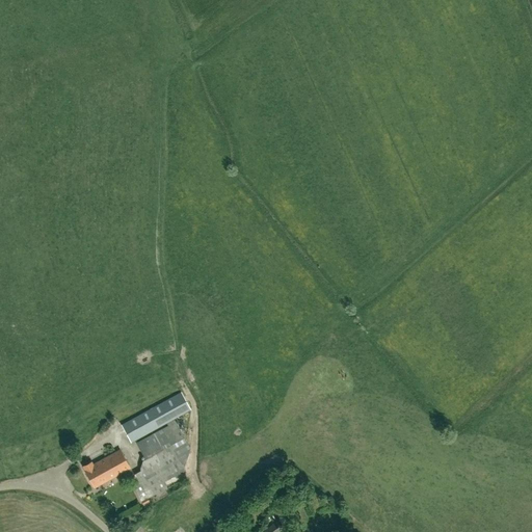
[(185,417),(184,414),(191,409),(181,392),(151,408),(136,417),(133,411),(118,419),(122,425),(131,443),(152,431),(153,433),(135,443),(144,459),(142,460),(140,468),(140,471),(134,474),(138,482),(133,485),(141,502),(167,488),(164,482),(185,471),(180,461),(187,457),(184,451),(190,448),(176,422),(185,417)]
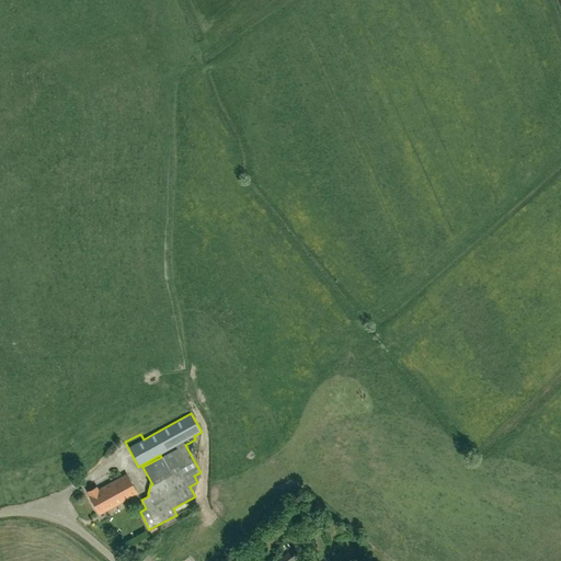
[(98,487),(87,492),(98,513),(105,508),(105,511),(137,493),(127,474),(99,490),(98,487)]
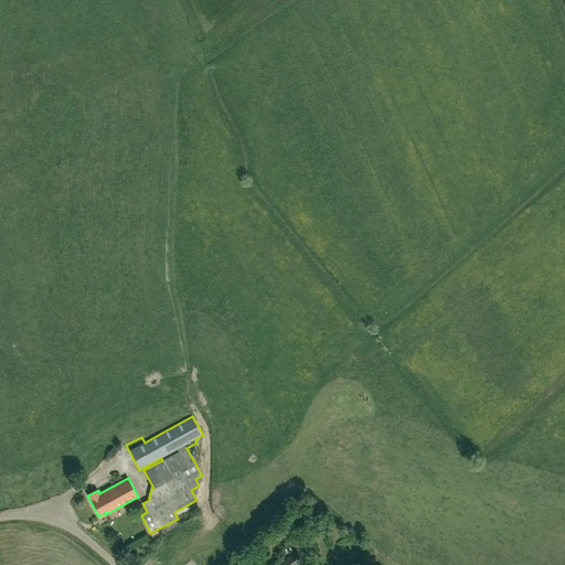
[(328,513),(320,505),(315,512),(322,519),(328,513)]
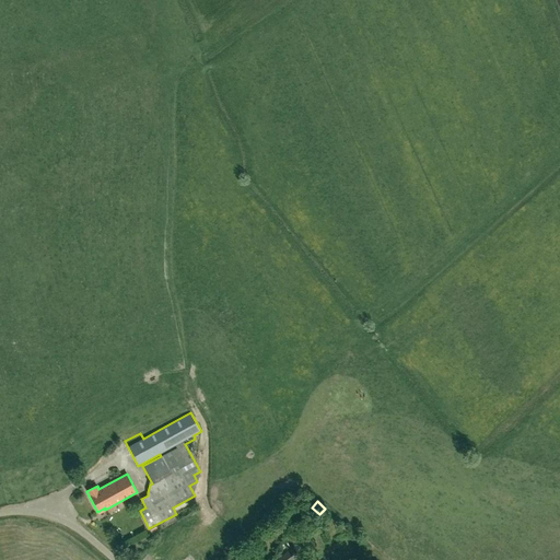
[(276,559),(293,559),(317,544),(305,528),(293,538),(298,544),(293,547),(276,559)]
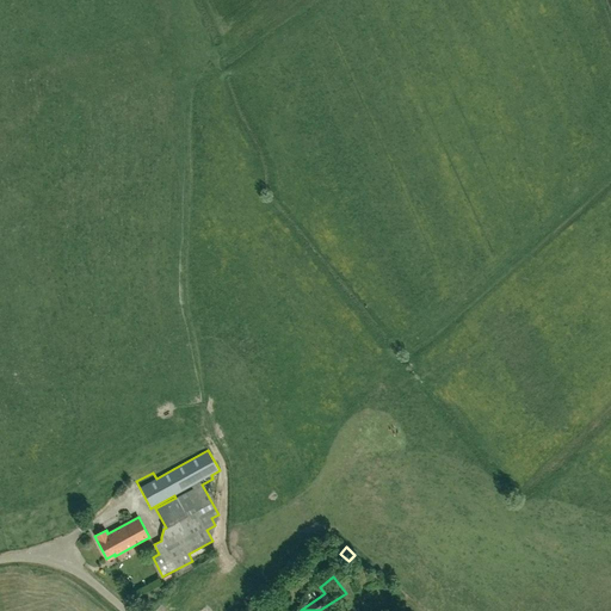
[(240,585),(247,593),(252,588),(245,580),(240,585)]
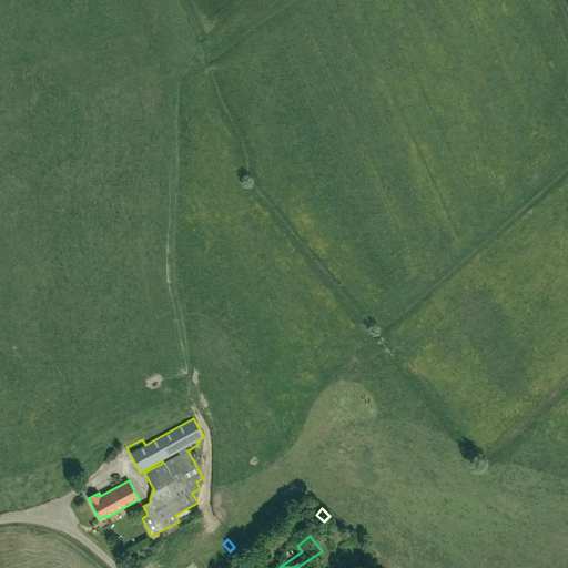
[(214,554),(222,564),(232,556),(224,545),(214,554)]
